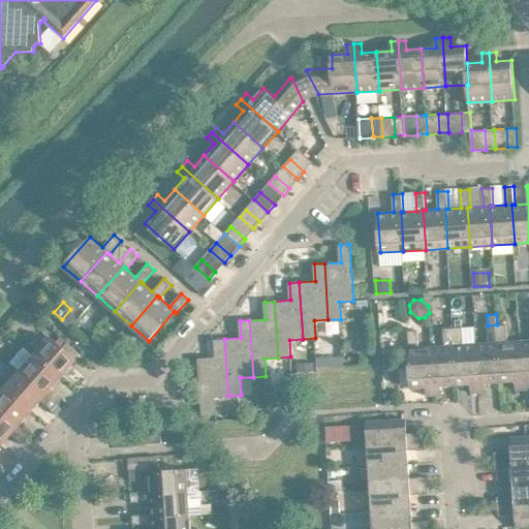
[(507,323),(497,324),(501,381),(516,380),(517,390),(524,390),(521,341),(508,342),(507,323)]
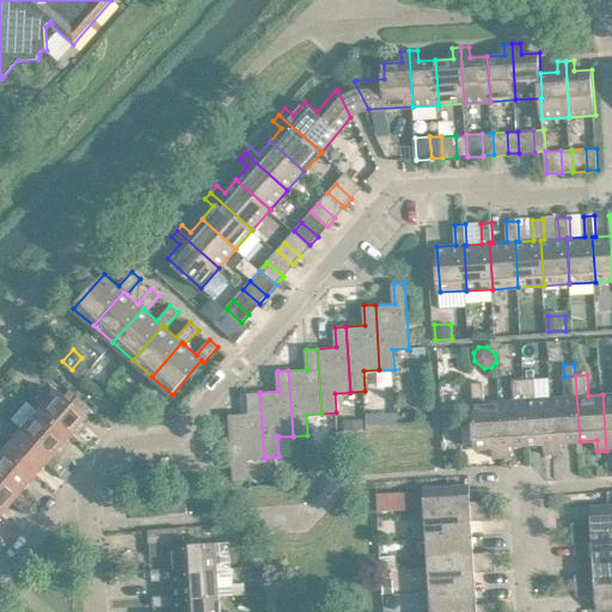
[(565,397),(551,397),(555,453),(563,453),(562,442),(580,441),(575,375),(564,377),(565,397)]
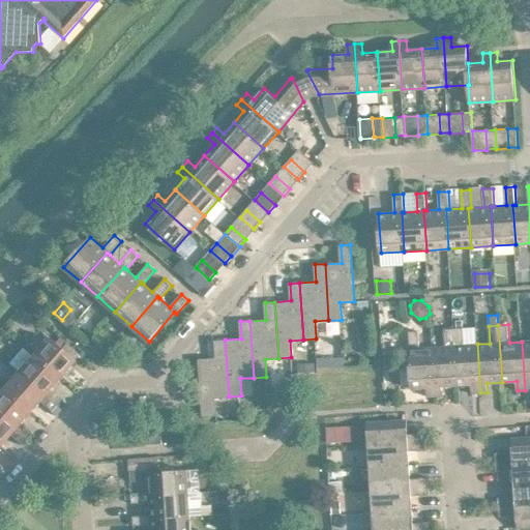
[(457,328),(453,328),(458,385),(472,384),(473,393),(480,392),(477,344),(465,345),(463,327),(457,328)]
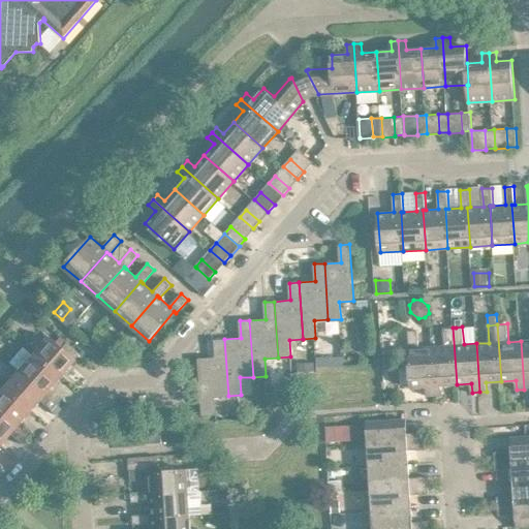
[(444,345),(432,346),(435,395),(442,395),(441,385),(457,384),(453,328),(443,328),(444,345)]
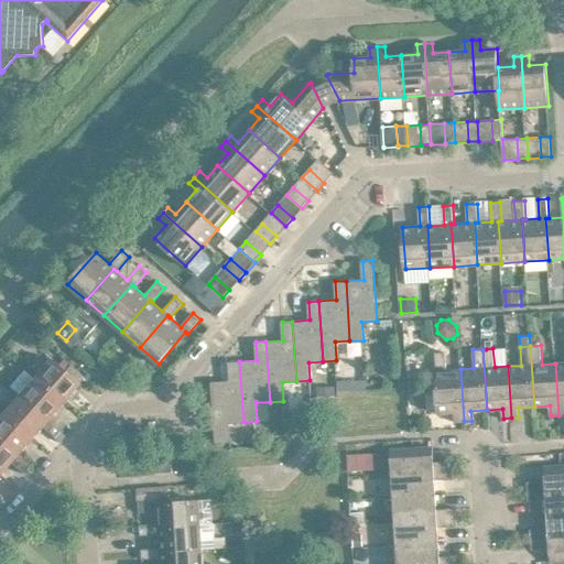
[(464,421),(461,369),(446,370),(445,351),(435,351),(436,371),(438,413),(455,412),(456,422),(464,421)]
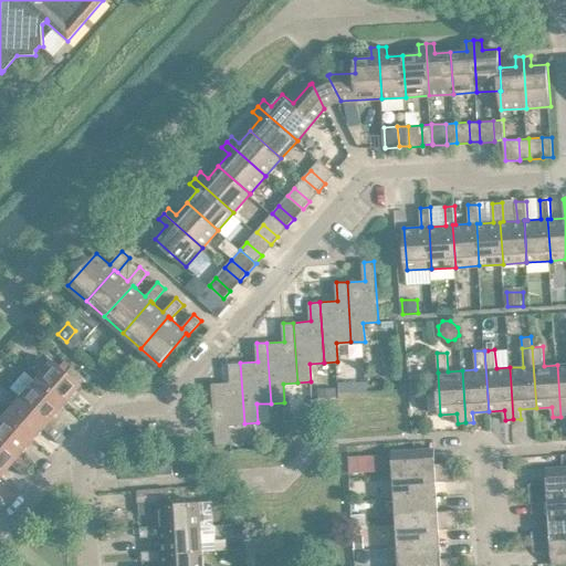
[(52,359),(35,378),(63,402),(85,377),(71,365),(66,371),(52,359)]
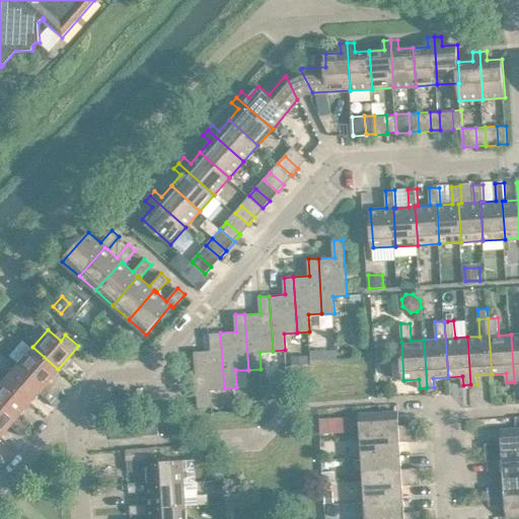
[(224,388),(220,332),(211,334),(212,351),(196,352),(199,406),(212,406),(211,389),(224,388)]
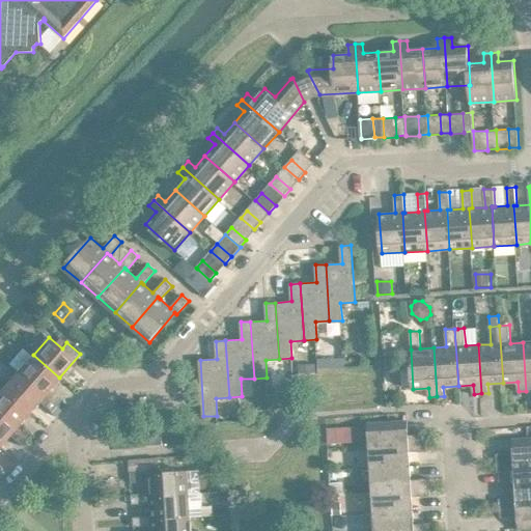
[(33,355),(19,371),(57,406),(62,399),(50,388),(59,378),(33,355)]
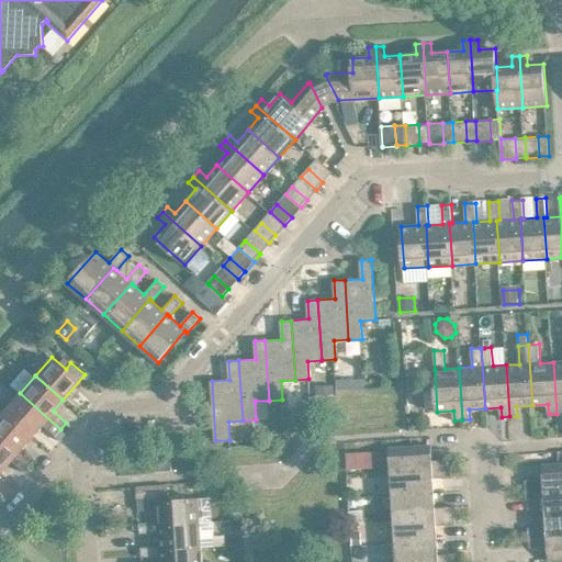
[(335,385),(317,385),(317,395),(335,395),(335,385)]
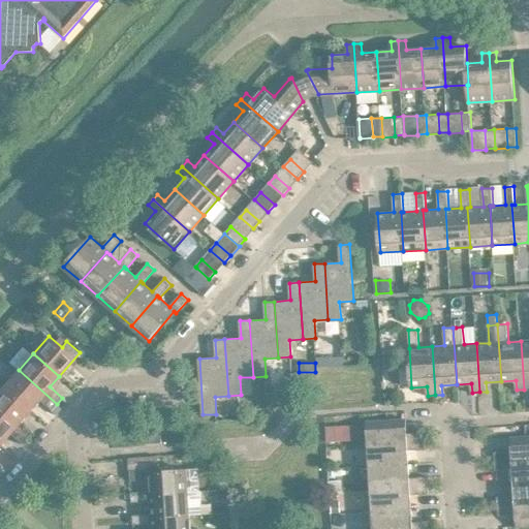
[(19,370),(4,386),(30,409),(39,399),(52,409),(57,404),(19,370)]
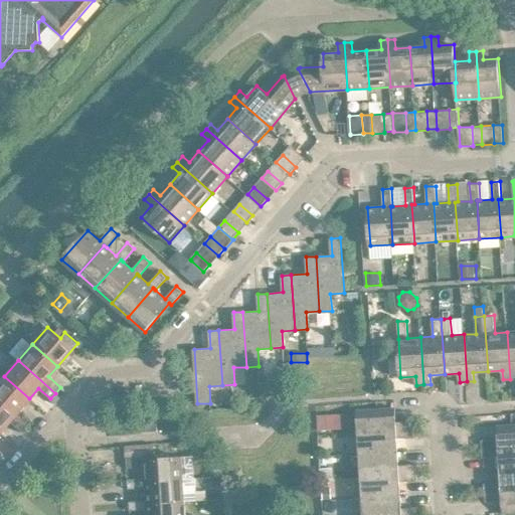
[(4,376),(0,380),(0,401),(26,425),(32,419),(20,409),(29,398),(4,376)]
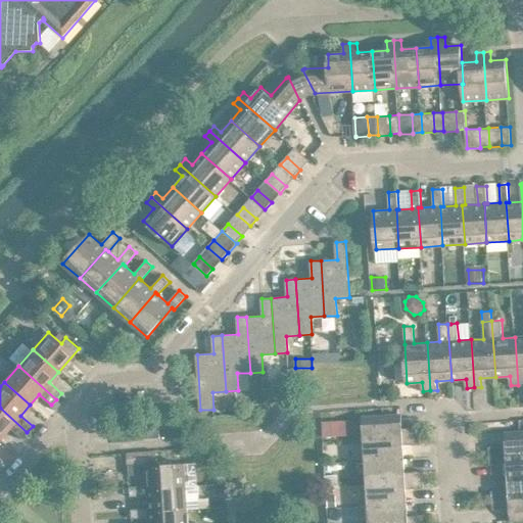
[(56,399),(51,405),(56,409),(61,403),(56,399)]
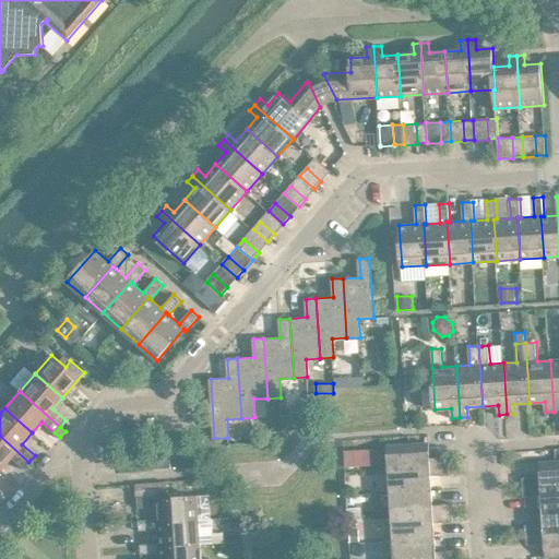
[(0,436),(0,467),(0,468),(11,456),(23,468),(28,462),(0,436)]
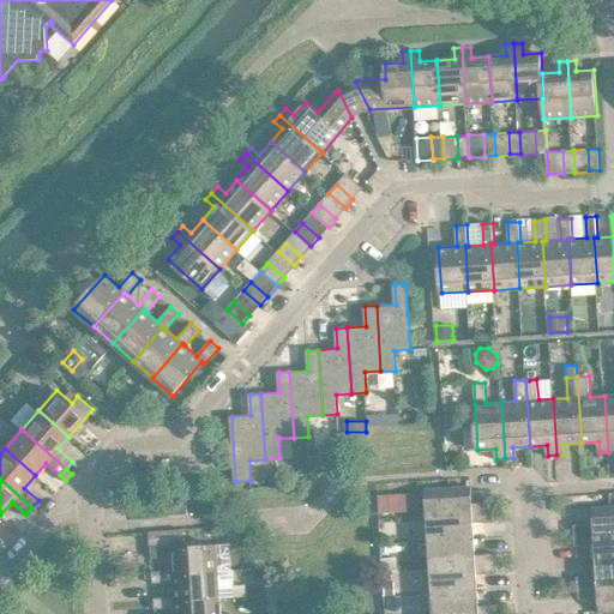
[(426,488),(427,515),(494,511),(493,500),(482,501),(473,503),(471,486),(426,488)]
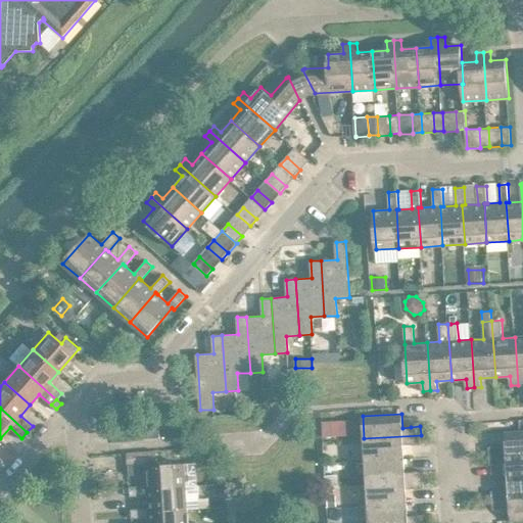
[(350,419),(323,421),(324,438),(351,436),(350,419)]
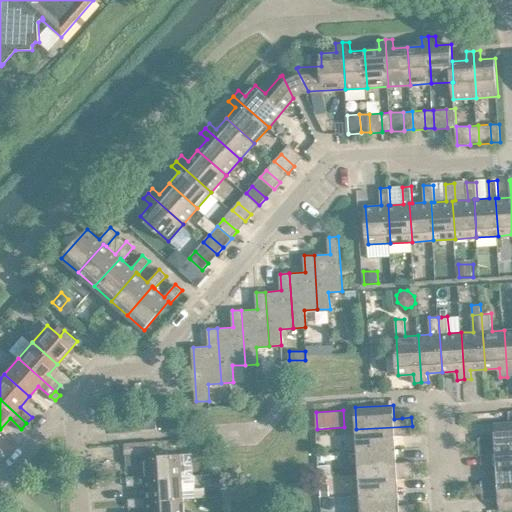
[(140,418),(141,429),(157,428),(156,417),(140,418)]
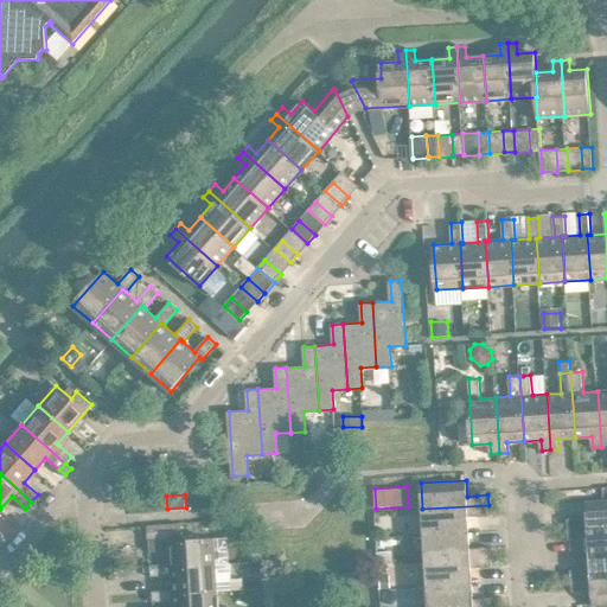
[(568,518),(568,529),(606,525),(606,499),(587,502),(588,518),(579,518),(568,518)]
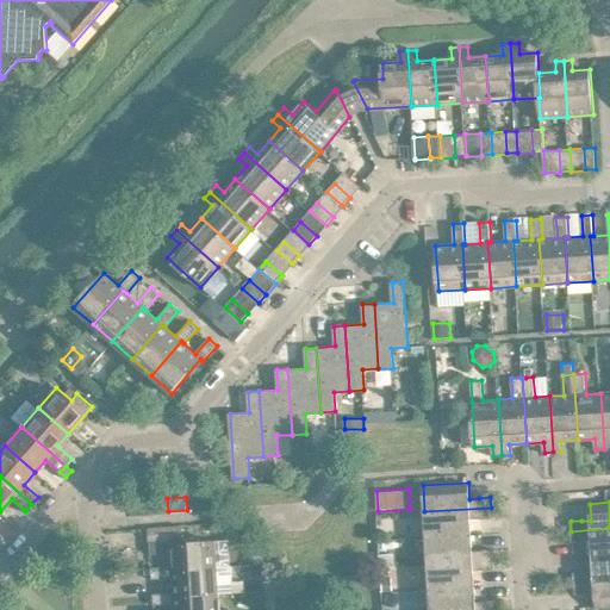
[(424,511),(427,537),(472,534),(471,518),(480,518),(491,518),(491,508),(424,511)]
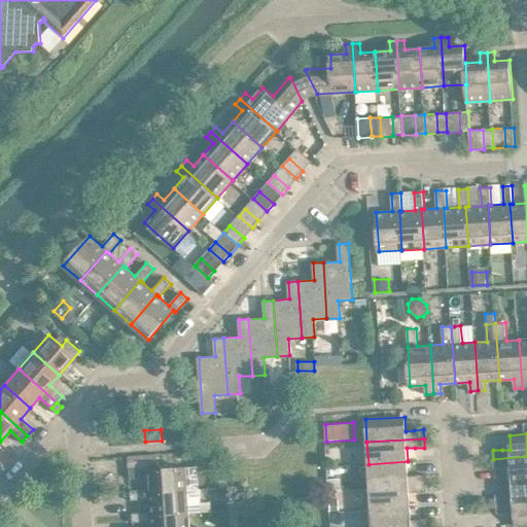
[(159,454),(129,456),(130,468),(147,467),(147,469),(160,469),(159,454)]
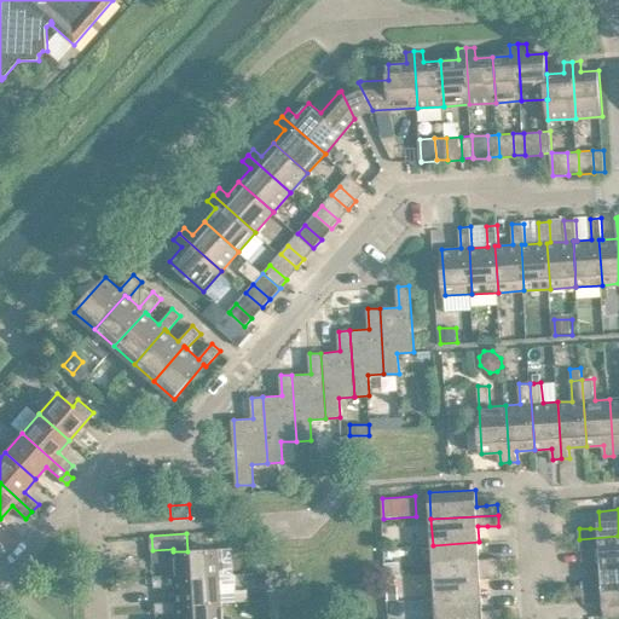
[(601,548),(602,563),(618,562),(618,536),(579,539),(580,550),(591,549),(601,548)]
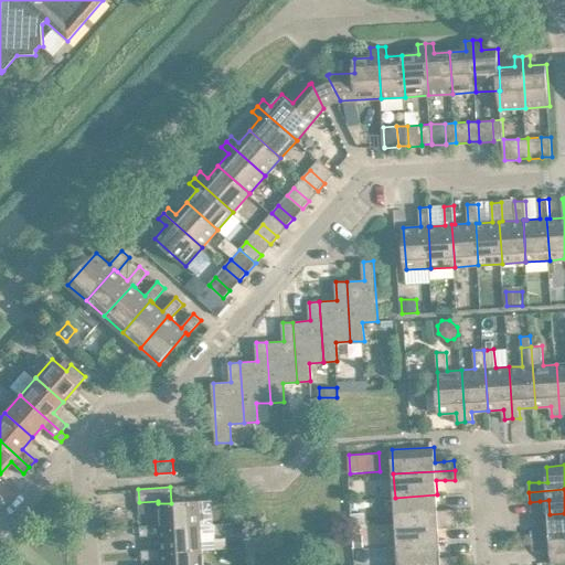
[(395,498),(396,522),(457,518),(457,508),(447,509),(438,510),(437,494),(395,498)]
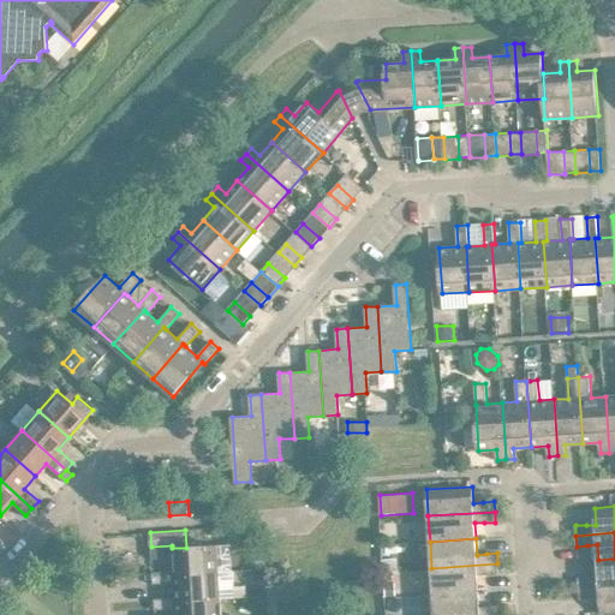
[(173,556),(173,571),(174,574),(220,572),(218,545),(186,548),(172,548),(172,545),(151,547),(151,557),(173,556)]
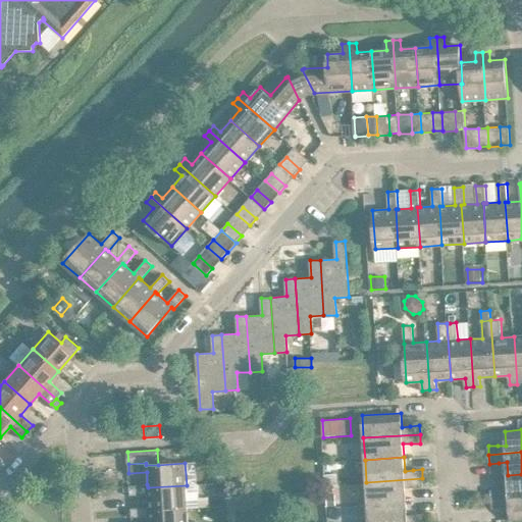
[(337,473),(325,473),(326,486),(337,485),(337,473)]
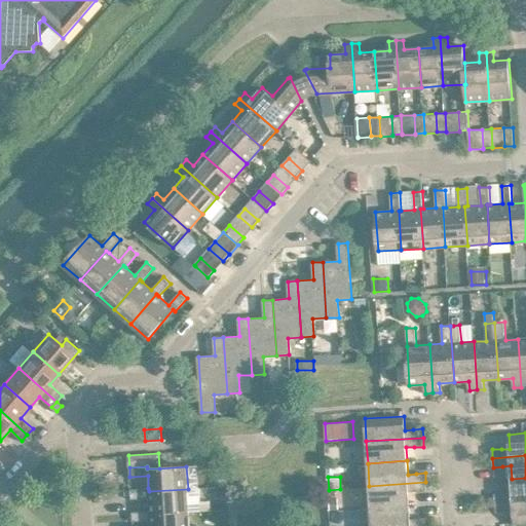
[(494,493),(495,502),(525,500),(525,478),(512,479),(513,493),(504,493),(494,493)]
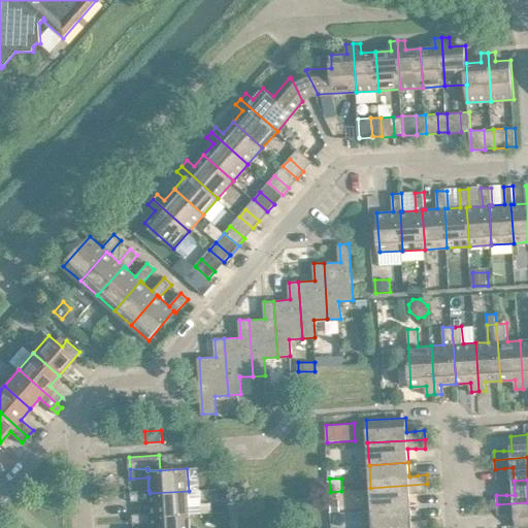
[(370,488),(372,509),(411,507),(410,493),(419,493),(428,493),(427,484),(370,488)]
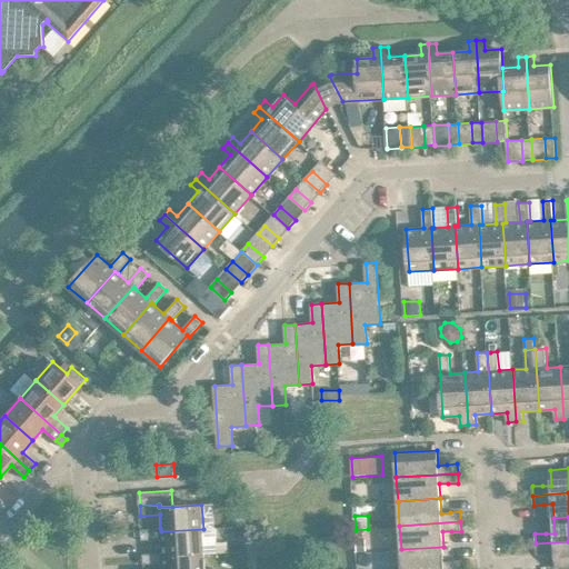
[(161,539),(162,552),(162,556),(205,552),(203,529),(161,531),(160,528),(141,530),(142,540),(161,539)]
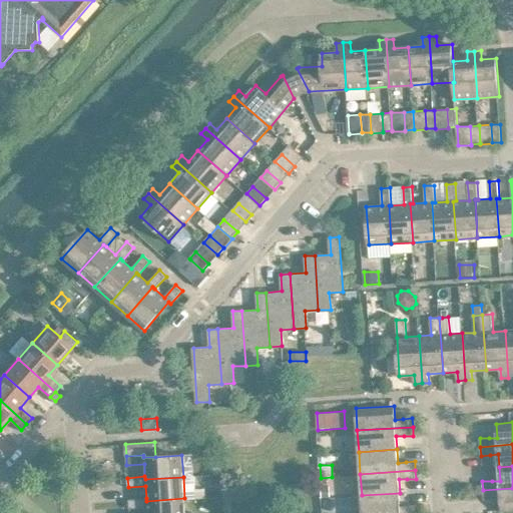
[(330,486),(322,486),(322,497),(331,496),(330,486)]
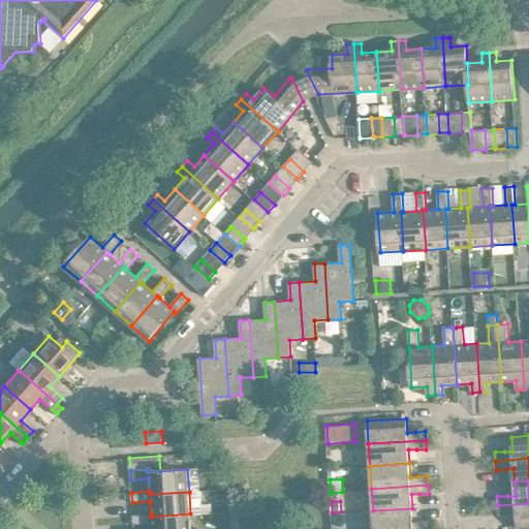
[(517,527),(528,526),(528,503),(498,505),(498,515),(508,514),(517,512),(517,527)]
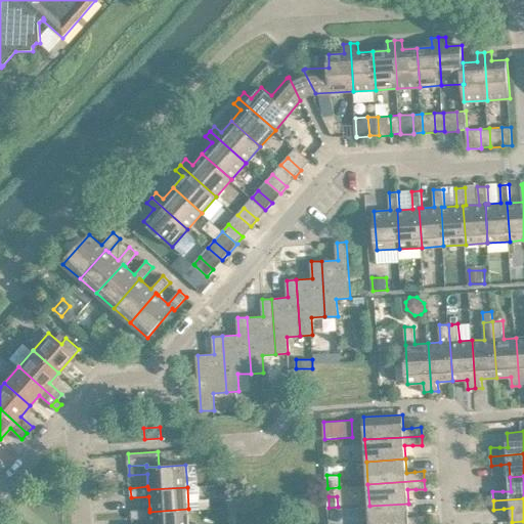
[(369,506),(369,523),(428,523),(435,523),(435,516),(427,516),(427,515),(417,516),(418,516),(409,517),(408,504),(369,506)]
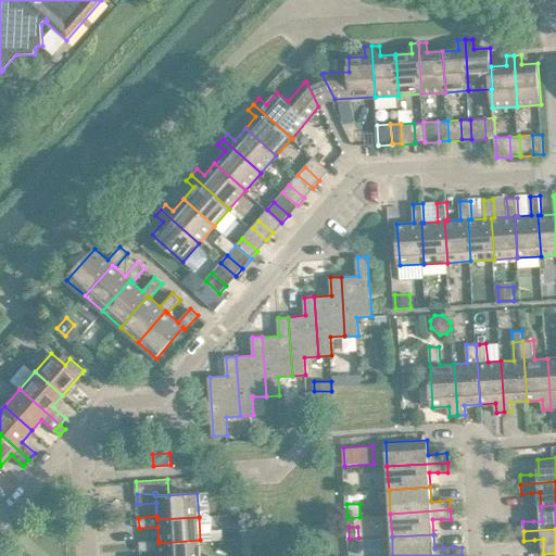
[(159,550),(159,555),(200,555),(200,540),(159,543),(159,540),(140,541),(140,551),(159,550)]
